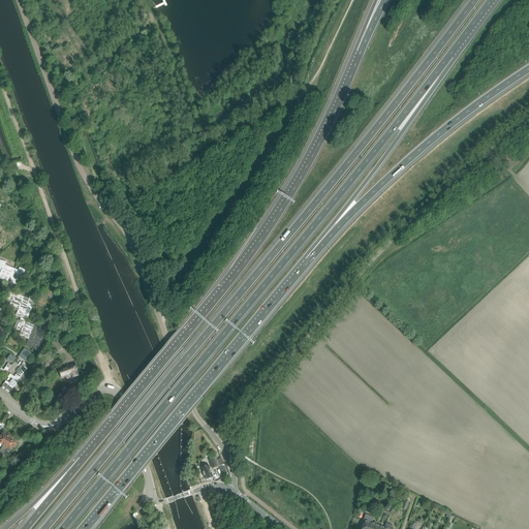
[(0,274),(0,278),(3,280),(5,276),(11,278),(13,273),(14,269),(5,265),(6,262),(2,260),(2,261),(0,260),(0,273),(0,274)]
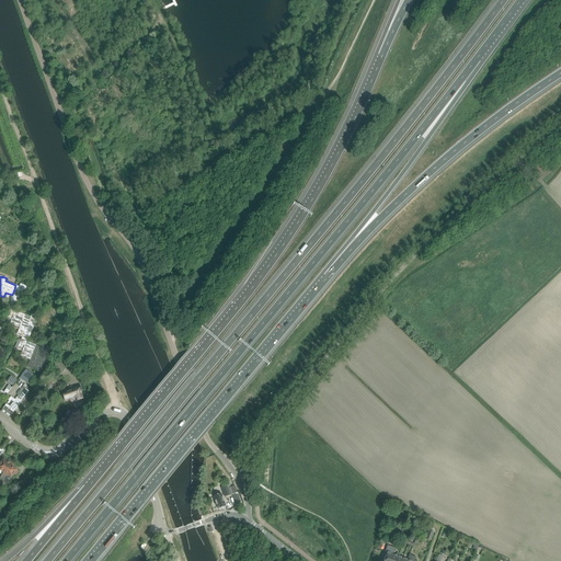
[(20,287),(15,285),(14,289),(12,295),(6,293),(3,297),(11,300),(11,298),(13,299),(10,306),(11,307),(18,309),(26,286),(24,286),(24,285),(21,284),(20,287)]
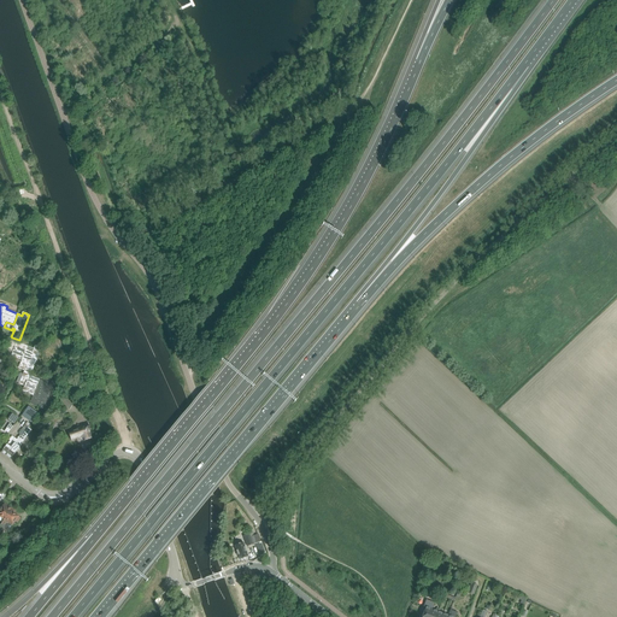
[(11,358),(21,362),(25,350),(24,350),(25,346),(18,342),(19,340),(12,338),(7,351),(12,352),(11,358)]
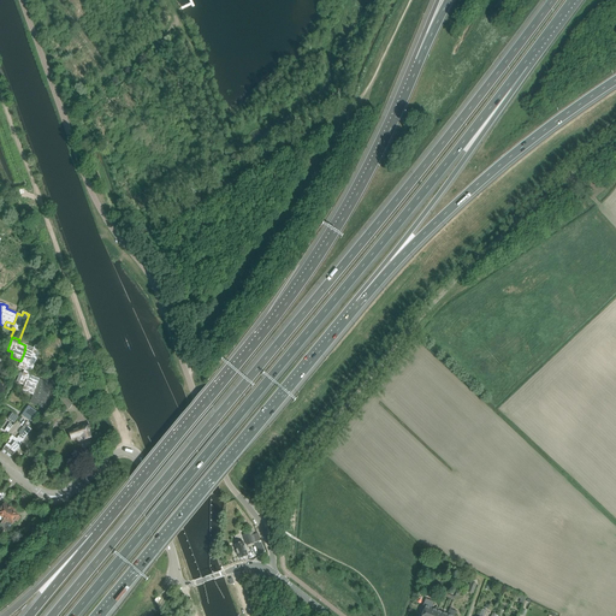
[(34,348),(25,345),(24,349),(25,349),(21,361),(24,362),(24,361),(27,361),(23,369),(24,369),(31,372),(41,348),(39,347),(35,345),(34,348)]
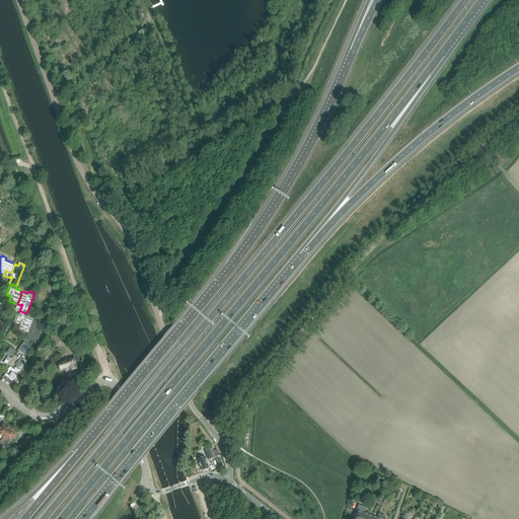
[(19,329),(27,332),(31,322),(32,319),(25,316),(26,313),(20,311),(16,322),(20,324),(19,329)]
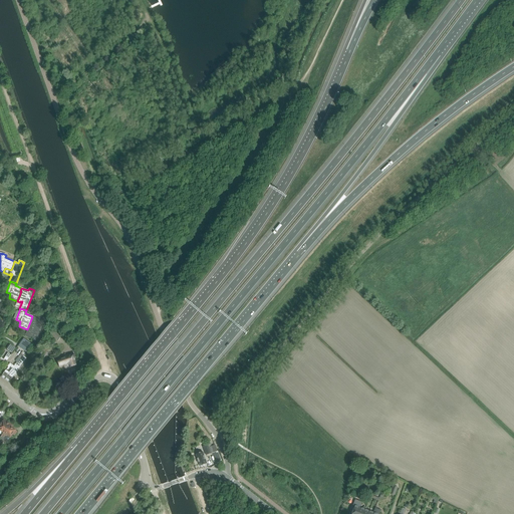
[(38,318),(32,316),(31,319),(27,329),(28,329),(25,336),(30,338),(31,336),(40,340),(42,334),(38,332),(44,318),(42,317),(39,315),(38,318)]
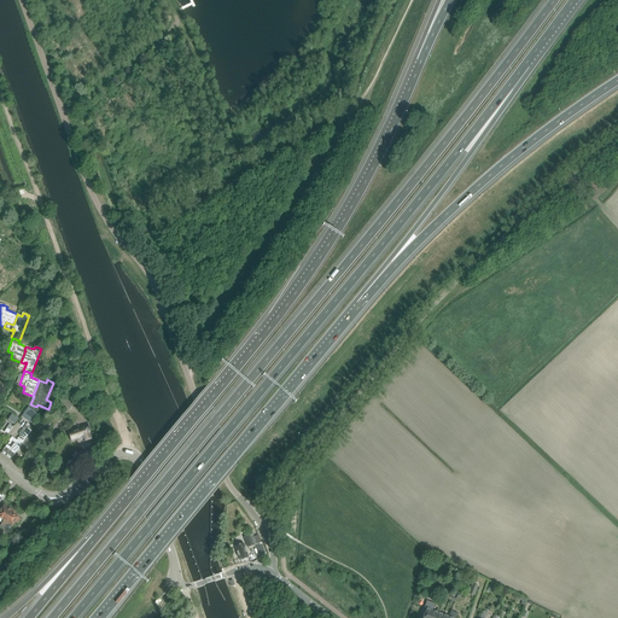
[(75,403),(64,396),(59,403),(70,410),(75,403)]
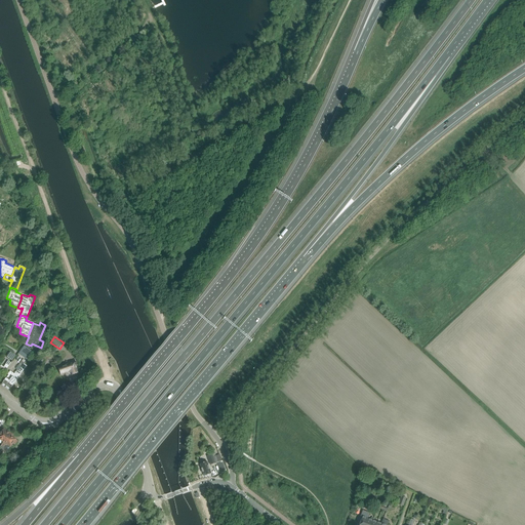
[(25,346),(18,354),(27,360),(33,352),(25,346)]
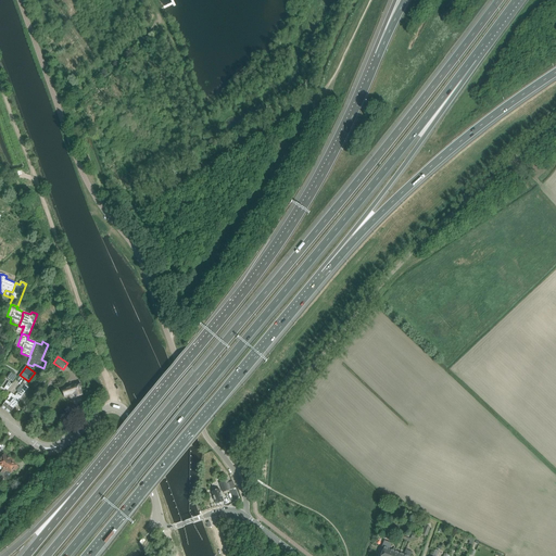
[(163,373),(190,447),(192,446),(165,371),(163,373)]
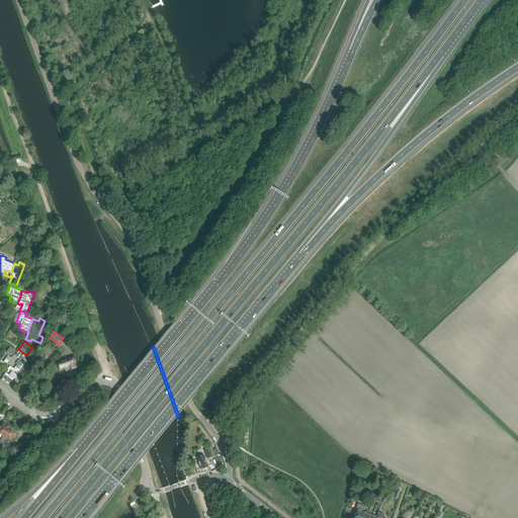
[(7,352),(12,355),(15,350),(10,347),(7,352)]
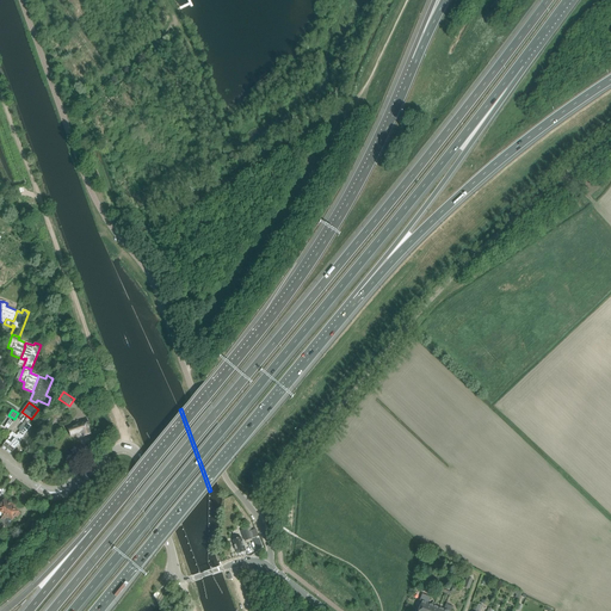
[(82,434),(84,437),(91,434),(87,426),(91,425),(88,421),(86,423),(68,430),(71,436),(80,432),(80,433),(81,434),(82,434)]
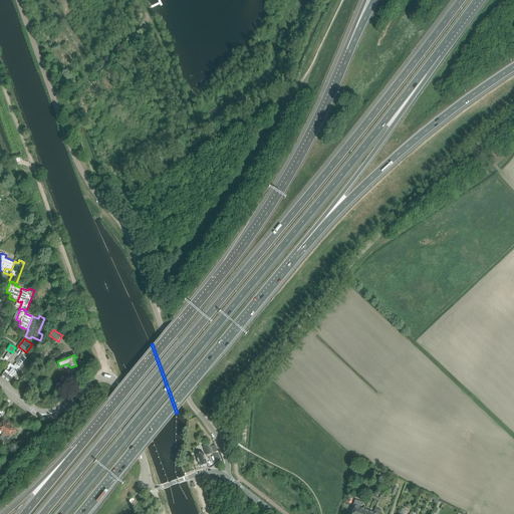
[(17,361),(14,365),(4,378),(9,382),(18,370),(17,369),(20,364),(17,361)]
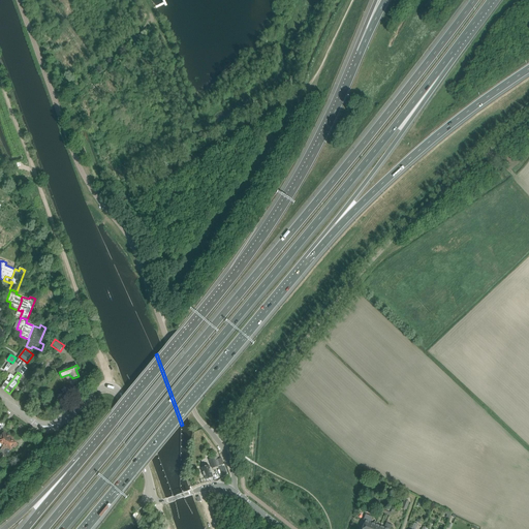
[(8,378),(1,387),(4,390),(14,376),(10,374),(7,377),(8,378)]
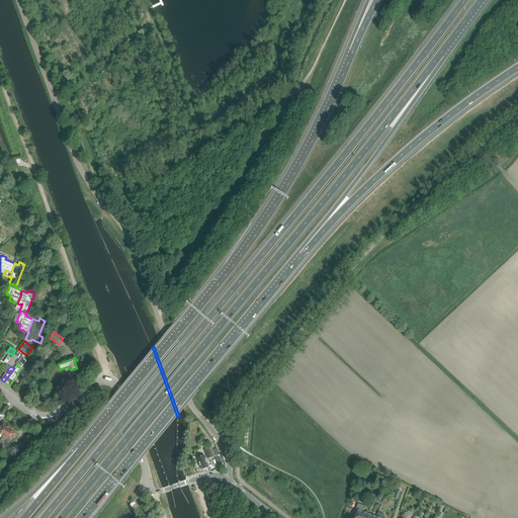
[(0,433),(3,436),(4,437),(10,427),(4,423),(0,427),(0,433)]
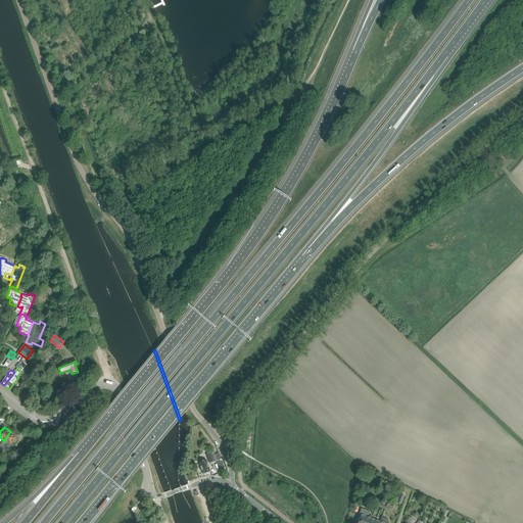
[(13,433),(10,431),(4,441),(3,440),(0,445),(3,448),(4,446),(8,449),(13,442),(14,443),(17,439),(12,435),(13,433)]
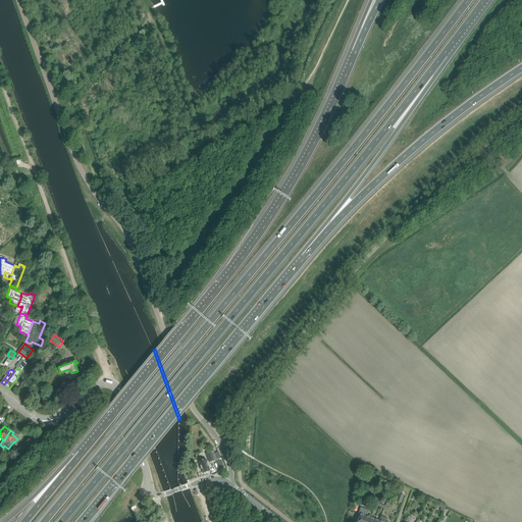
[(213,451),(211,451),(206,453),(209,462),(215,460),(213,455),(214,454),(213,451)]
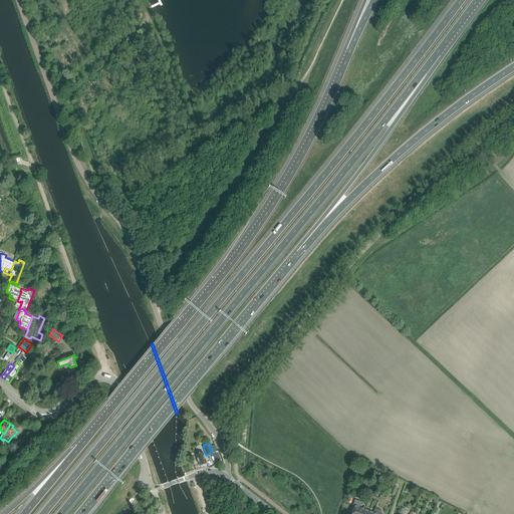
[(197,459),(196,459),(198,463),(199,463),(200,466),(207,464),(203,452),(196,454),(197,459)]
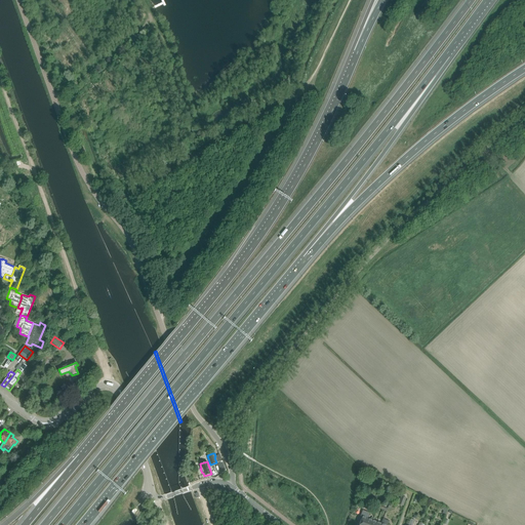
[(364,509),(365,509),(364,511),(370,514),(371,511),(366,509),(367,505),(362,502),(360,508),(363,509),(364,509)]
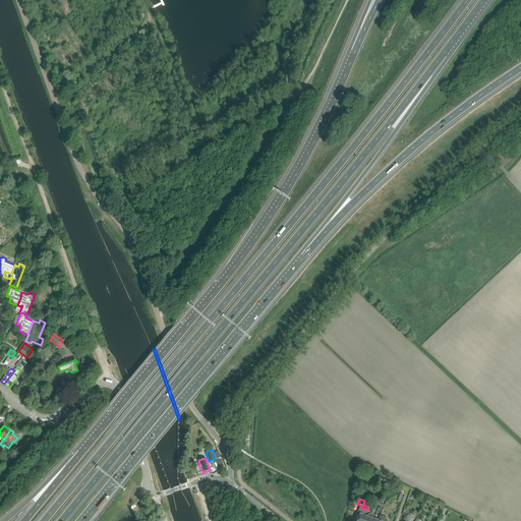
[(360,510),(356,520),(362,520),(365,515),(366,513),(360,510)]
